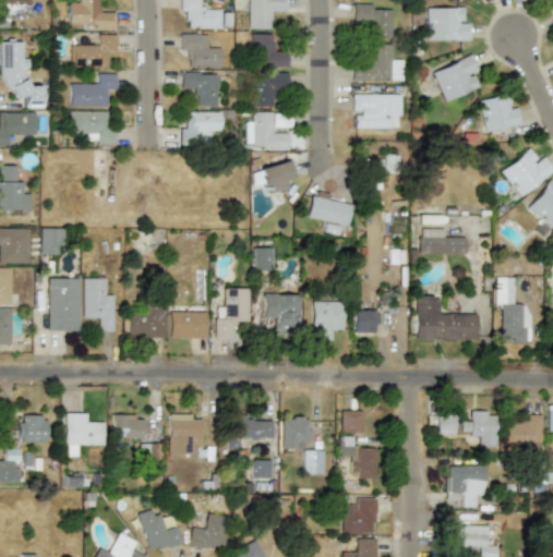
[(0,0),(0,28),(11,28),(11,15),(33,15),(33,0),(0,0)]
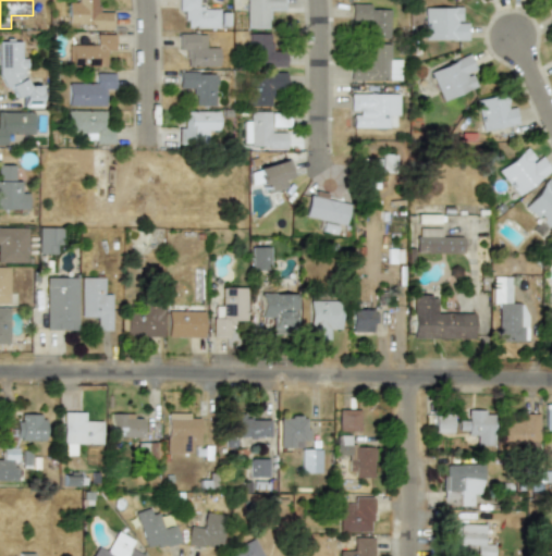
[(71,28),(115,28),(115,13),(101,13),(101,0),(81,0),(81,3),(71,3),(71,28)]
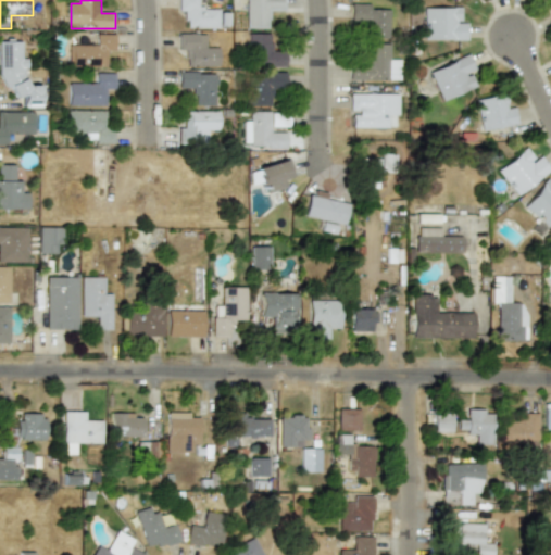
[(222,9),(201,10),(201,0),(182,0),(182,12),(189,12),(189,28),(222,28),(222,9)]
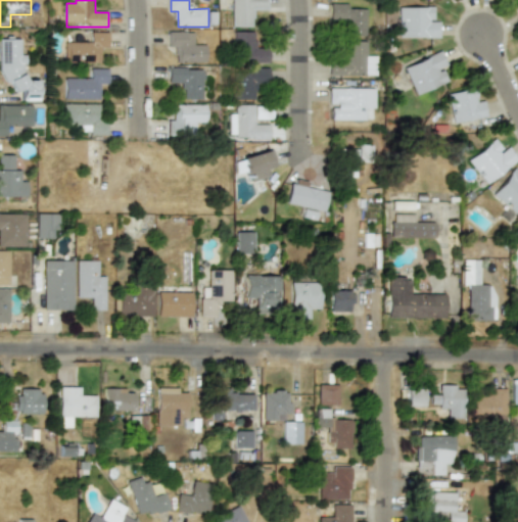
[(255,28),(255,10),(272,10),(272,0),(235,0),(235,28),(255,28)]
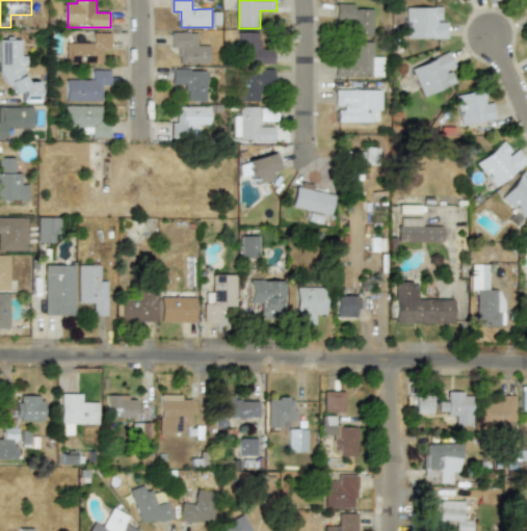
[(357,5),(339,4),(338,27),(353,28),(353,36),(374,37),(375,10),(357,9),(357,5)]
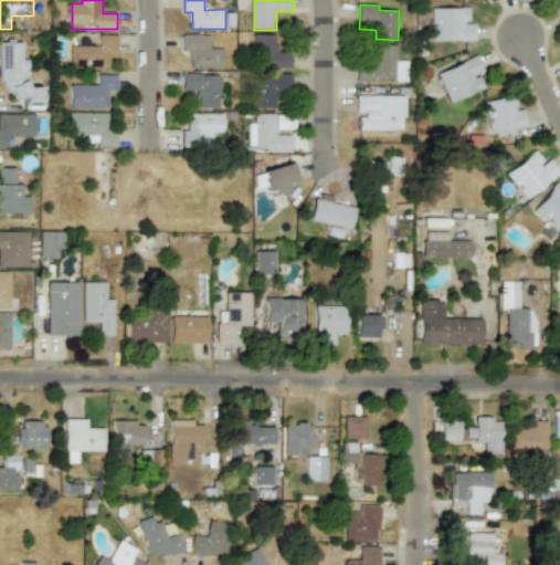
[(477,42),(477,23),(471,23),(471,9),(434,9),(434,42),(477,42)]
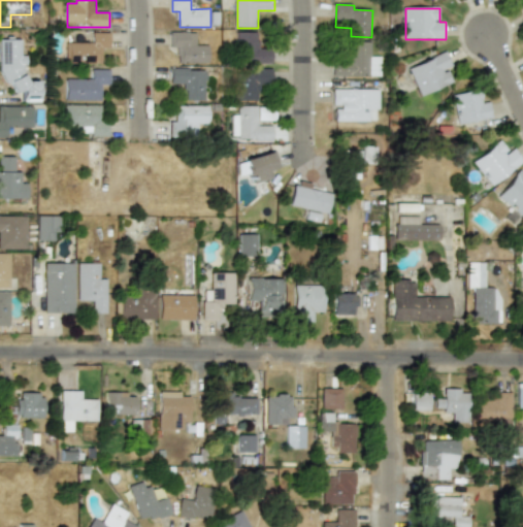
[(210,45),(198,45),(198,33),(172,32),(172,48),(181,48),(180,63),(210,64),(210,45)]
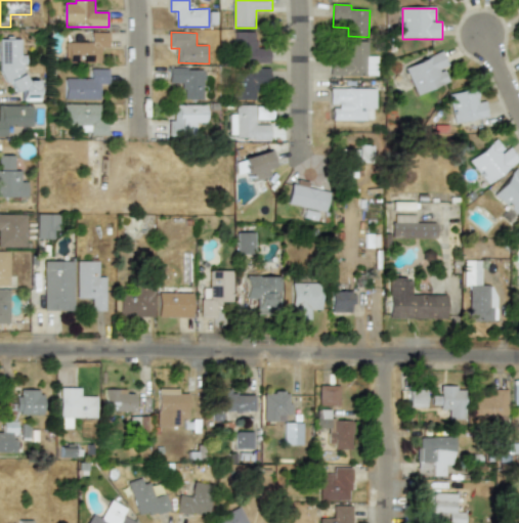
[(241,63),(270,63),(271,33),(242,32),(241,63)]
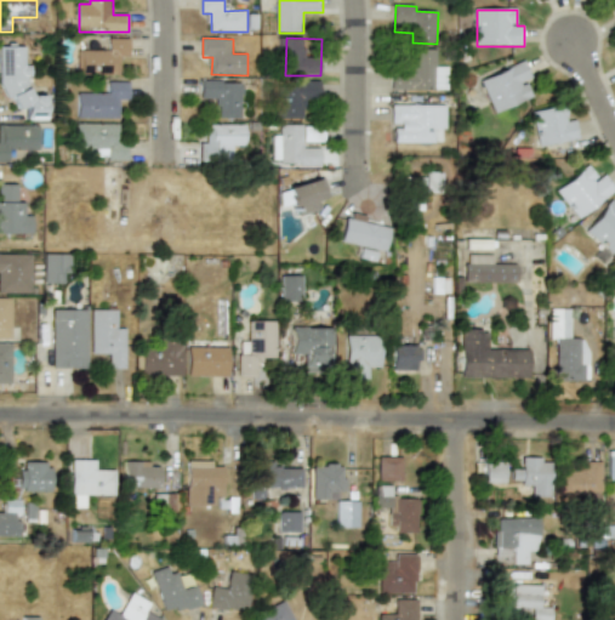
[(132,40),(110,39),(110,51),(79,51),(78,75),(121,75),(123,57),(131,57),(132,40)]
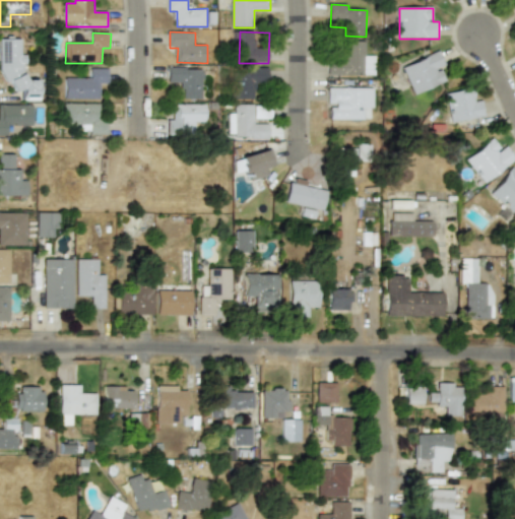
[(22,40),(3,40),(3,83),(15,83),(15,91),(24,91),(24,101),(41,101),(41,79),(26,79),(26,55),(22,55),(22,40)]
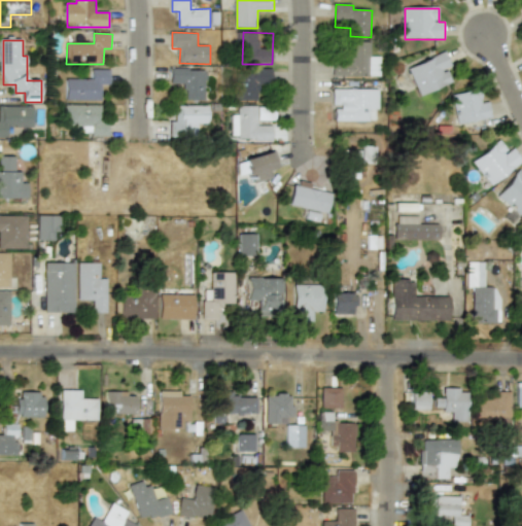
[(335,76),(381,77),(381,57),(371,57),(371,43),(348,43),(348,63),(335,63),(335,76)]
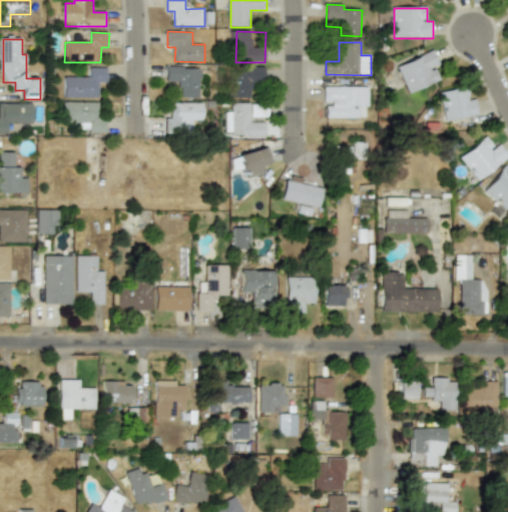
[(400,65),(409,93),(441,82),(436,67),(441,65),(437,52),(400,65)]
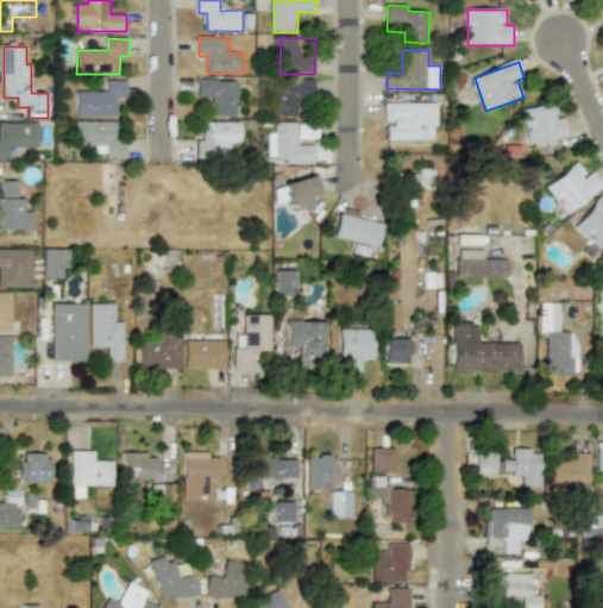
[(215,117),(238,117),(239,81),(200,80),(199,98),(217,98),(215,117)]
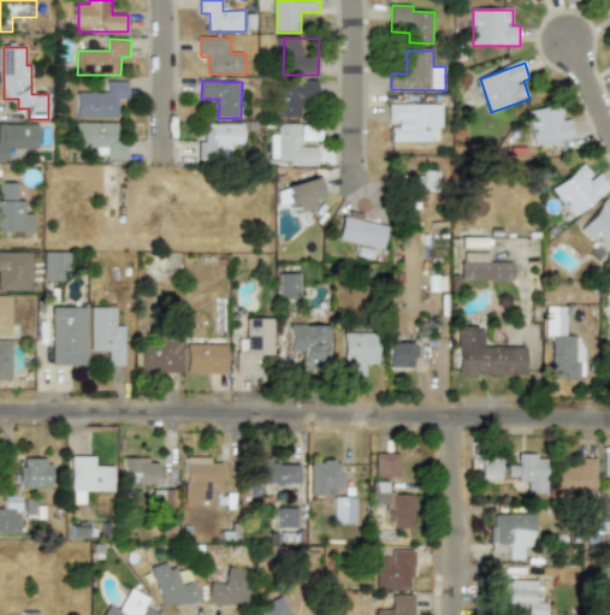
[(320,82),(280,81),(279,118),(305,118),(305,100),(320,100),(320,82)]
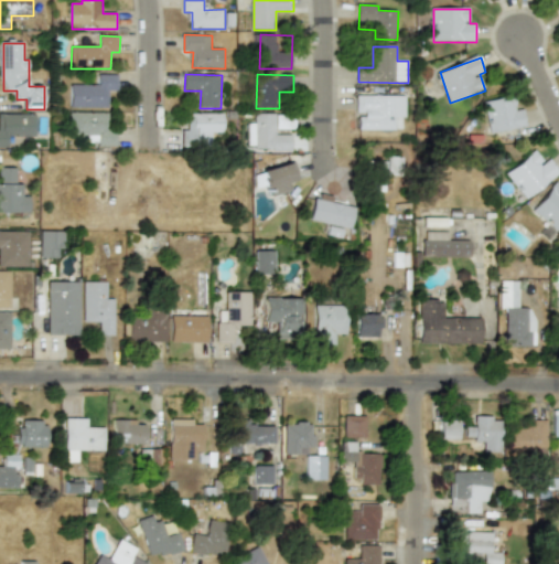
[(73,108),(110,108),(110,92),(120,92),(119,75),(99,75),(99,86),(72,86),(73,108)]
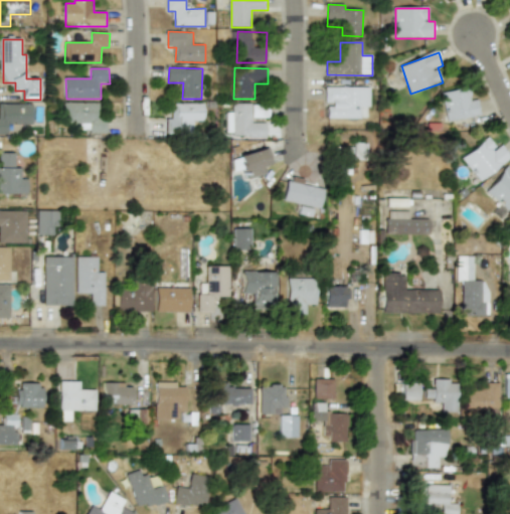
[(372,89),(331,88),(330,119),(362,120),(363,107),(371,108),(372,89)]
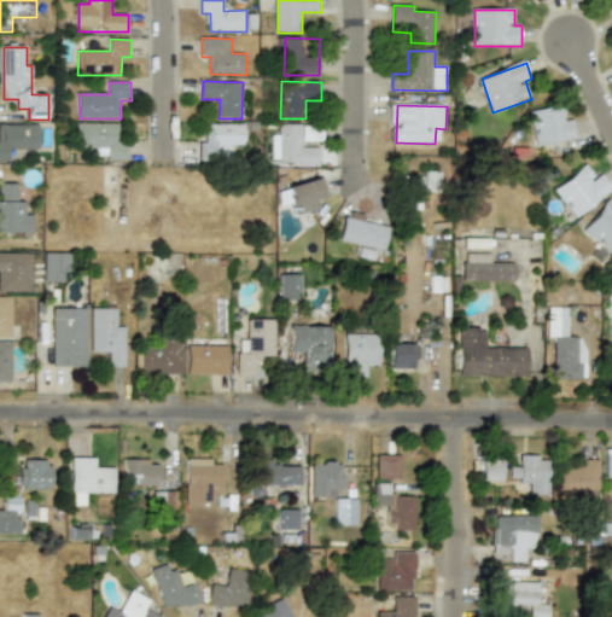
[(577,140),(575,120),(566,121),(564,106),(534,111),(540,146),(577,140)]
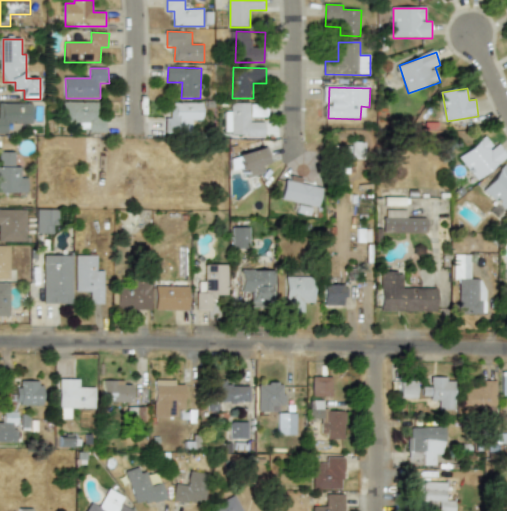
[(90,133),(106,133),(106,120),(97,120),(97,103),(65,103),(65,123),(81,123),(81,127),(90,127),(90,133)]
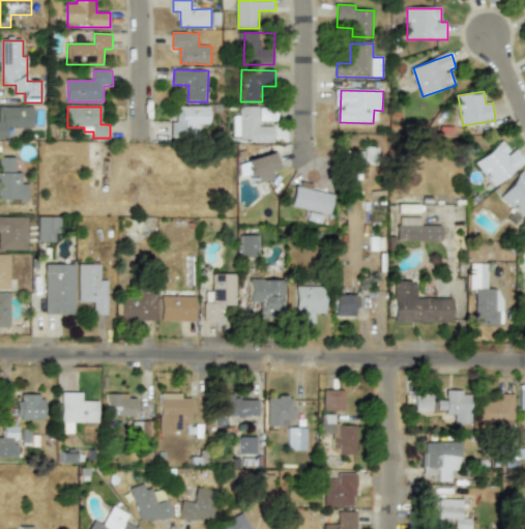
[(210,107),(178,107),(179,122),(173,122),(173,138),(200,138),(200,125),(211,125),(210,107)]
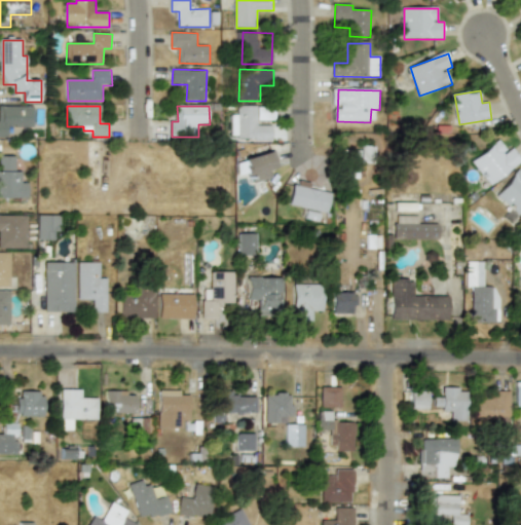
[(35,107),(0,107),(0,139),(9,139),(9,127),(35,127),(35,107)]
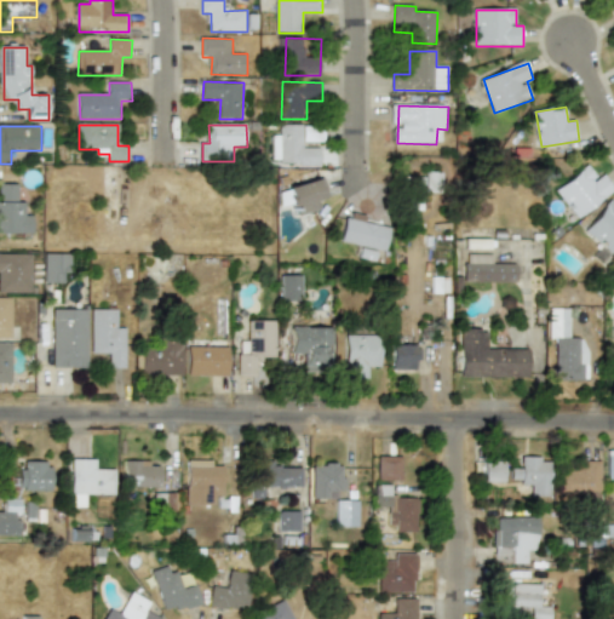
[(322,166),(322,148),(305,149),(305,142),(325,142),(325,126),(281,126),(282,136),(275,137),(275,154),(282,154),(282,167),(322,166)]
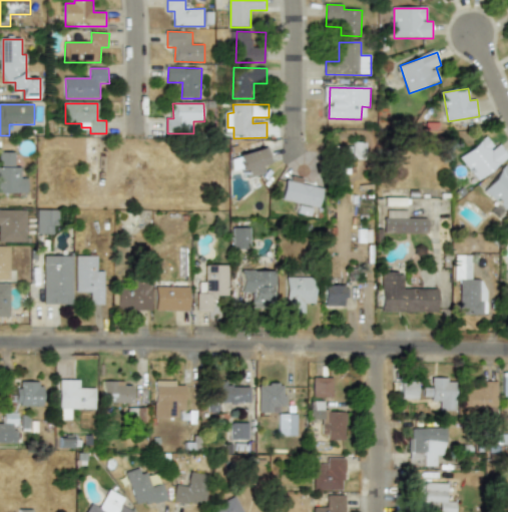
[(462,157),(479,180),(507,161),(507,153),(500,143),(496,147),(489,137),(462,157)]
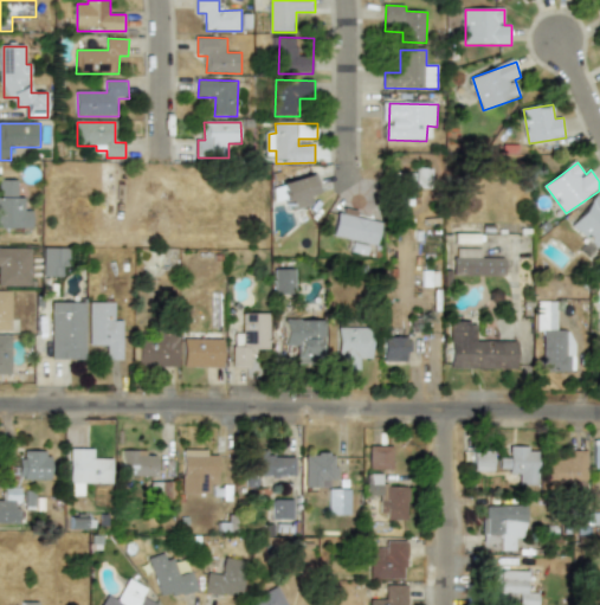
[(314,206),(311,197),(321,194),(316,175),(285,184),(291,212),(314,206)]
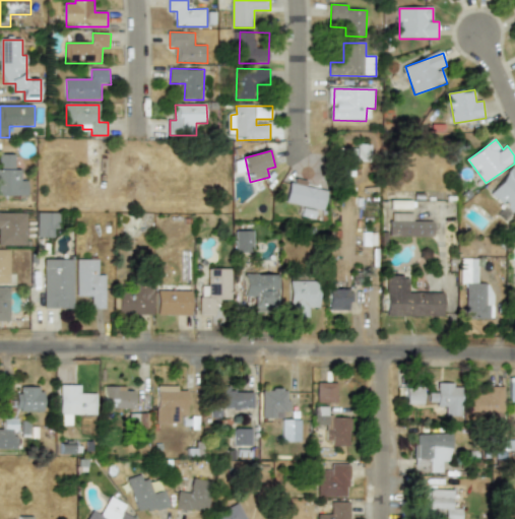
[(17,154),(2,155),(2,171),(0,171),(0,196),(29,196),(29,182),(23,182),(23,170),(17,170),(17,154)]
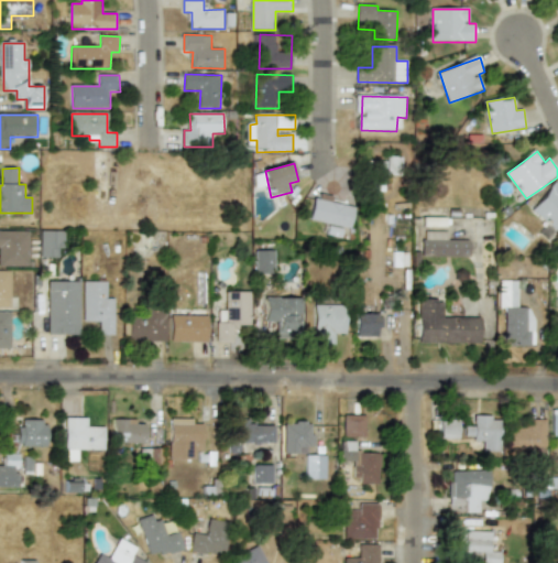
[(557,184),(534,209),(557,231),(557,184)]
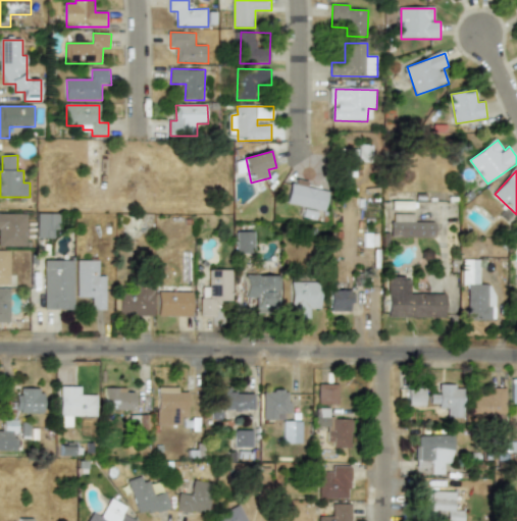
[(290,204),(307,208),(305,217),(317,220),(319,211),(326,212),(330,193),(310,188),(311,183),(295,178),(290,204)]
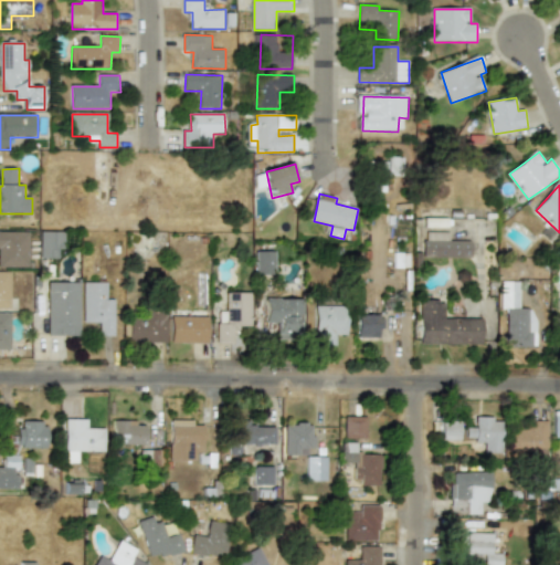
[(31,233),(0,232),(0,249),(1,250),(0,268),(30,269),(31,233)]
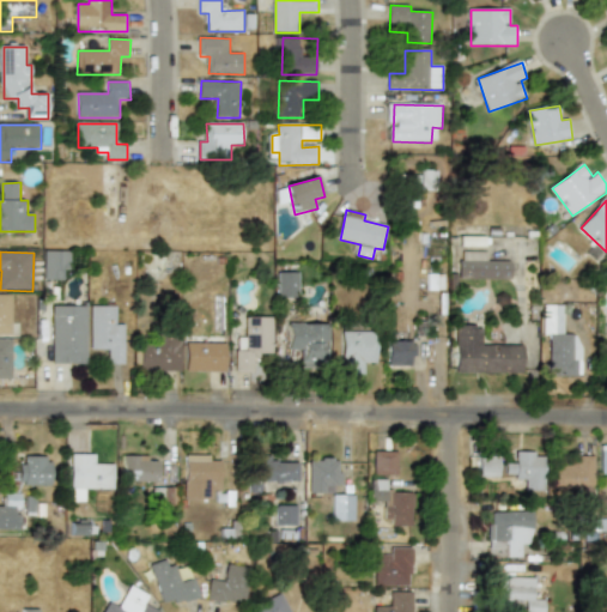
[(47,280),(71,280),(71,252),(48,252),(47,280)]
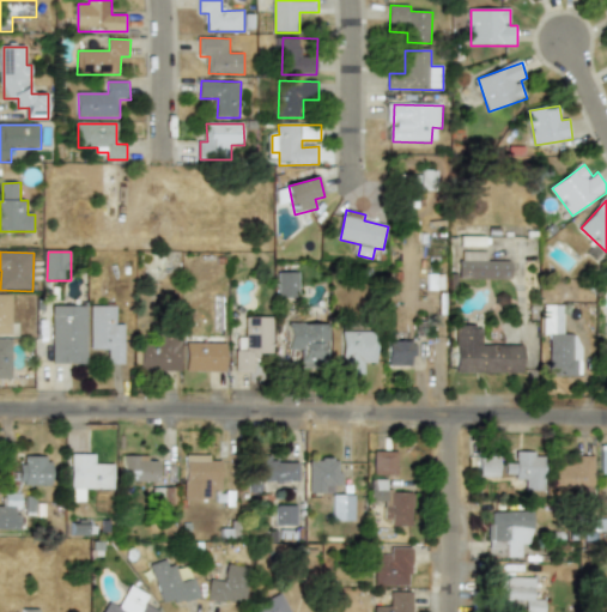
[(490,253),(462,252),(462,279),(514,280),(514,261),(490,261),(490,253)]
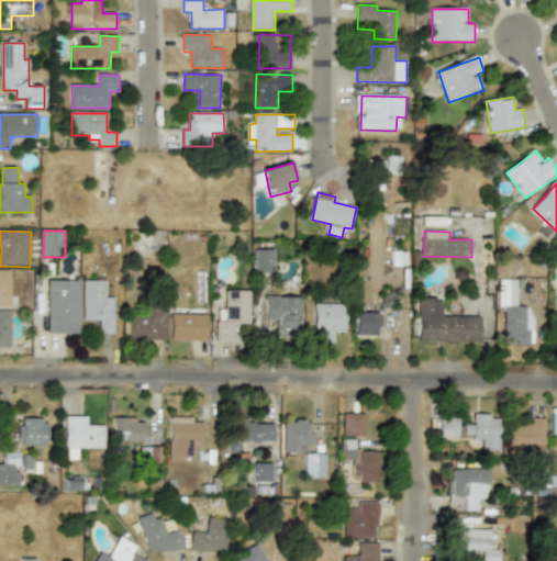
[(276,250),(257,250),(258,273),(277,273),(276,250)]
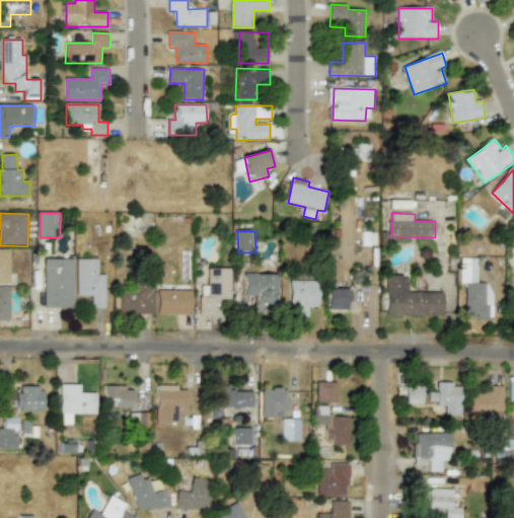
[(0,283),(13,283),(12,249),(0,249),(0,283)]
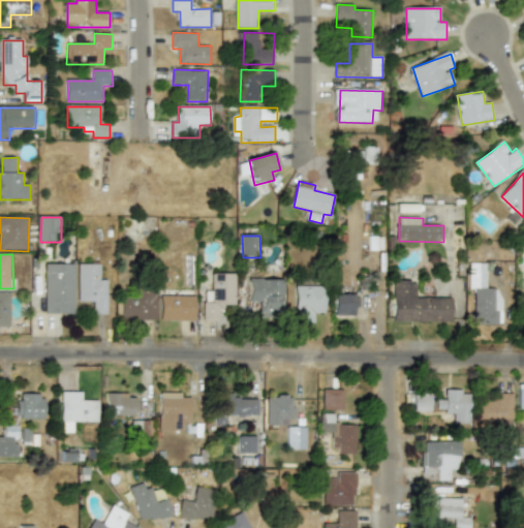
[(489,289),(488,264),(471,265),(471,289),(476,289),(476,325),(503,324),(502,288),(489,289)]
